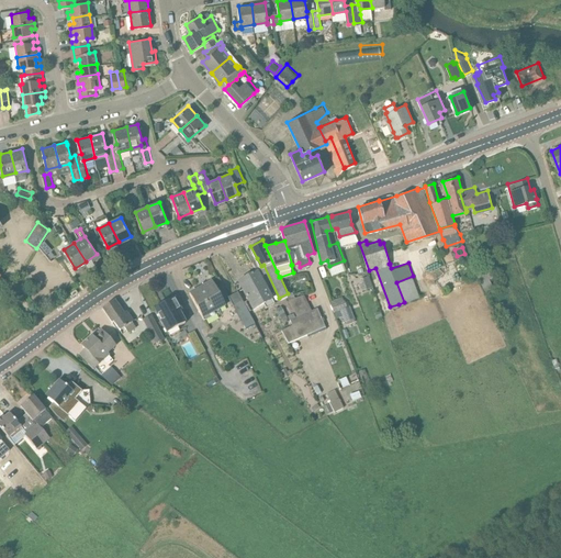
[(333,272),(348,269),(346,261),(332,265),(333,272)]
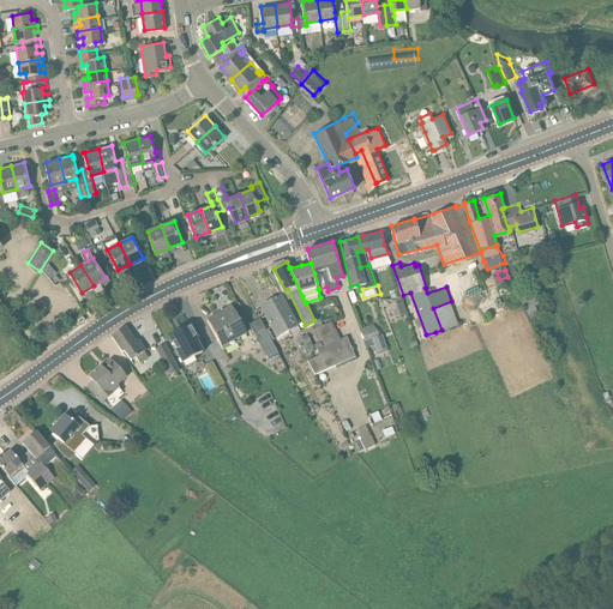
[(270,303),(263,308),(264,312),(264,313),(275,335),(286,329),(288,327),(292,332),(298,329),(299,329),(284,301),(281,294),(268,300),(270,303)]
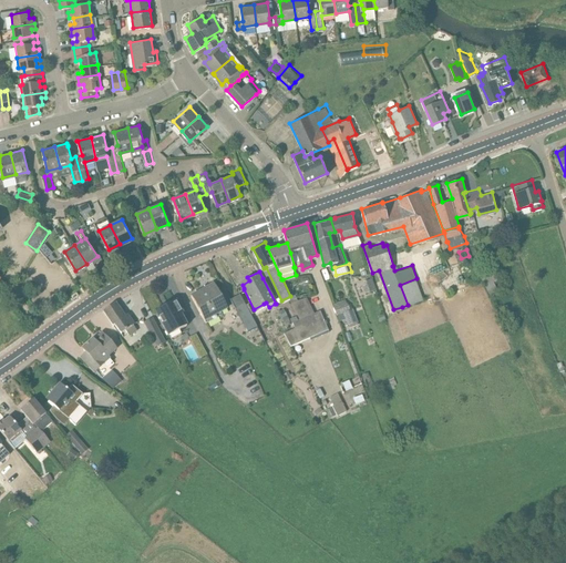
[(373,275),(367,277),(370,288),(377,286),(373,275)]
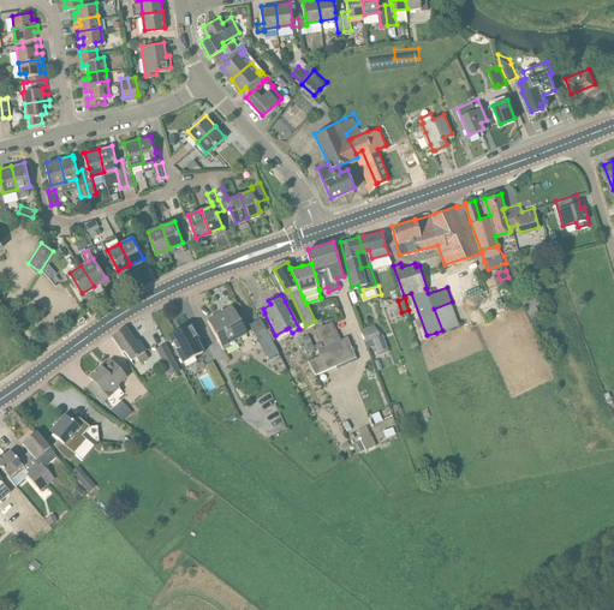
[(245,330),(233,304),(208,317),(224,347),(239,339),(237,335),(245,330)]
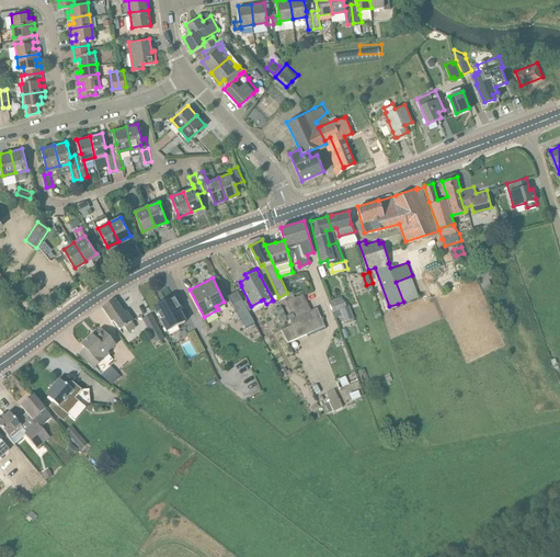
[(229,293),(228,294),(232,303),(235,303),(243,297),(238,287),(237,288),(238,288),(229,294),(229,293)]
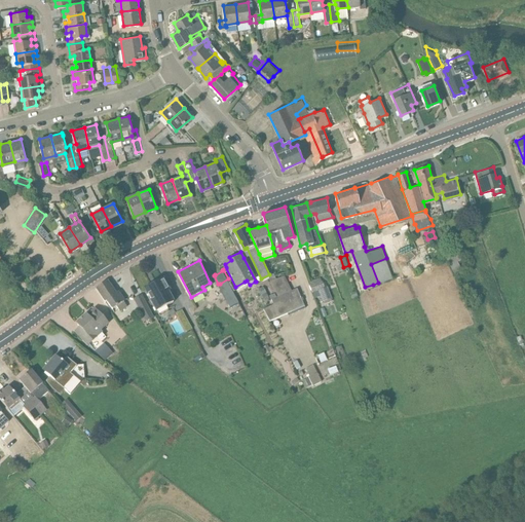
[(274,301),(264,306),(270,319),(292,308),(293,310),(305,305),(305,303),(297,286),(292,288),(285,273),(270,278),(277,293),(272,296),(274,301)]
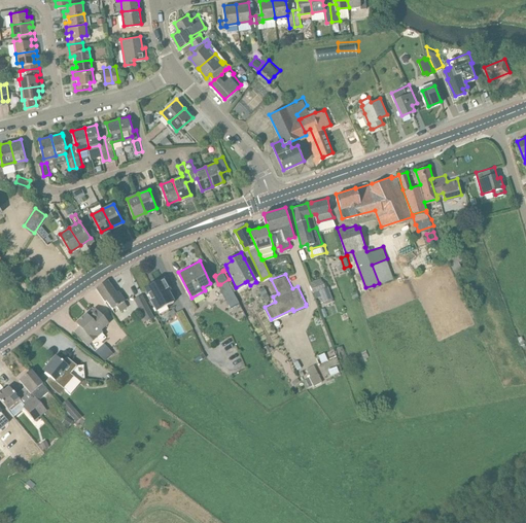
[(164,276),(145,285),(158,309),(164,306),(165,309),(176,303),(169,289),(170,288),(164,276)]
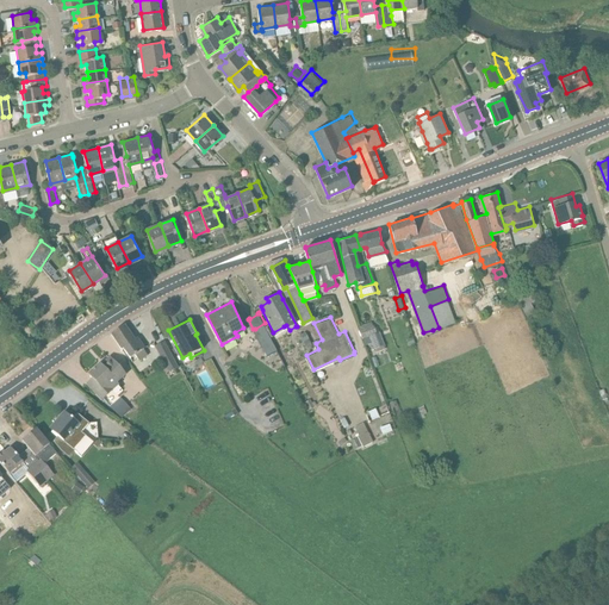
[(136,351),(141,357),(148,351),(144,345),(145,344),(140,335),(135,338),(124,322),(112,330),(123,345),(124,345),(131,354),(136,351)]
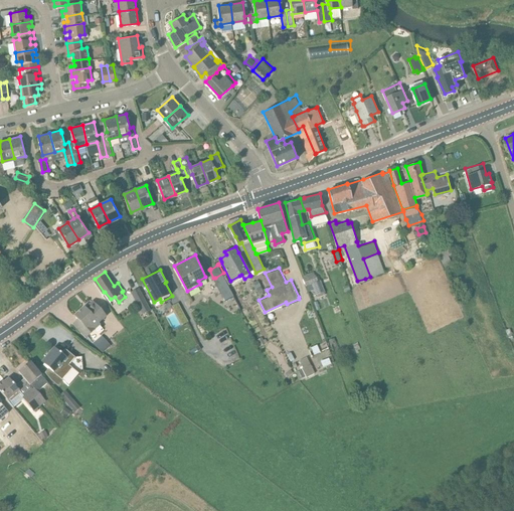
[(303,276),(306,283),(312,282),(317,293),(325,289),(321,277),(318,278),(316,272),(303,276)]
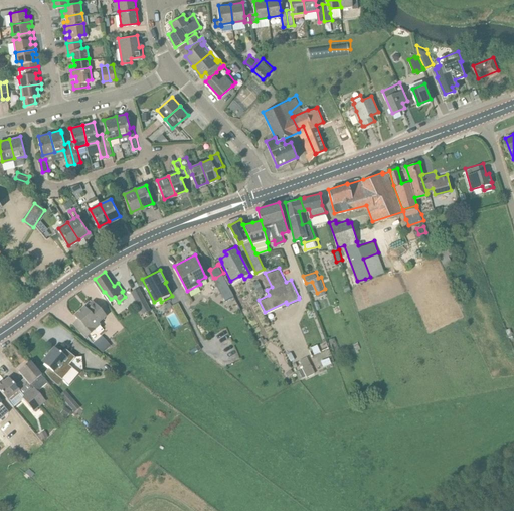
[(224,274),(223,273),(215,278),(223,293),(226,298),(234,293),(231,288),(228,282),(224,274)]
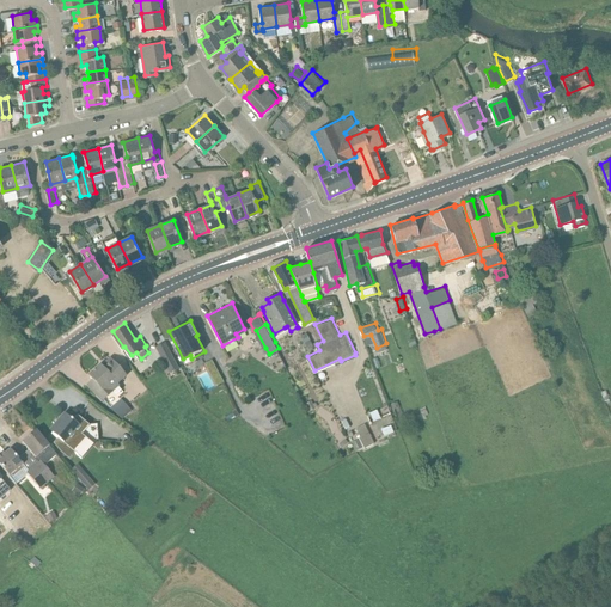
[(166,339),(158,344),(166,362),(175,359),(166,339)]
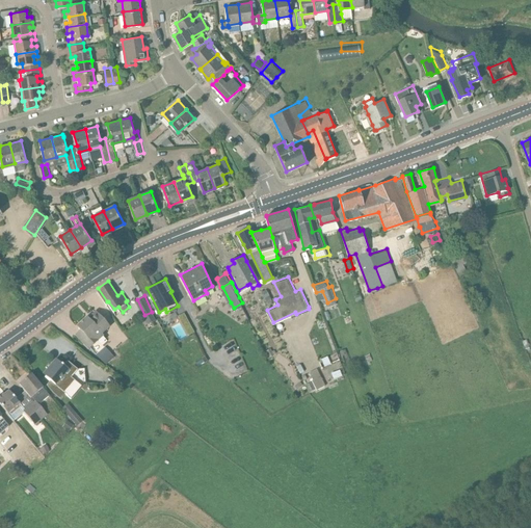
[(88,345),(90,344),(97,351),(105,343),(104,341),(108,338),(101,331),(108,323),(98,311),(90,318),(87,315),(78,323),(81,327),(77,332),(88,345)]
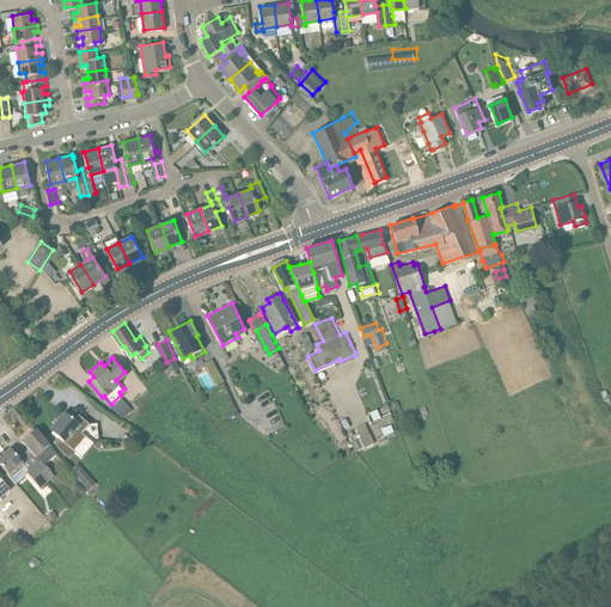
[(123,415),(134,406),(124,394),(114,403),(123,415)]
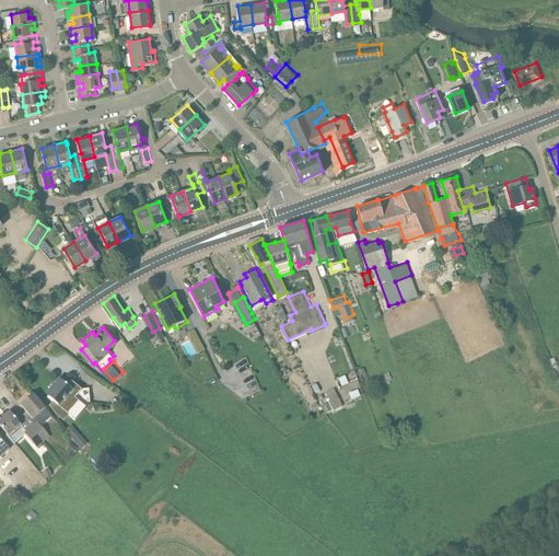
[(49,392),(48,393),(60,404),(68,410),(79,398),(74,394),(82,385),(71,377),(68,382),(60,375),(54,383),(56,385),(55,386),(49,393),(49,392)]
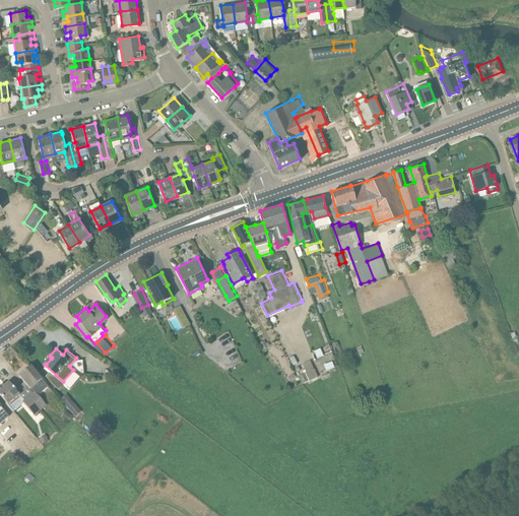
[(305,369),(310,378),(319,374),(311,358),(303,362),(307,369),(305,369)]
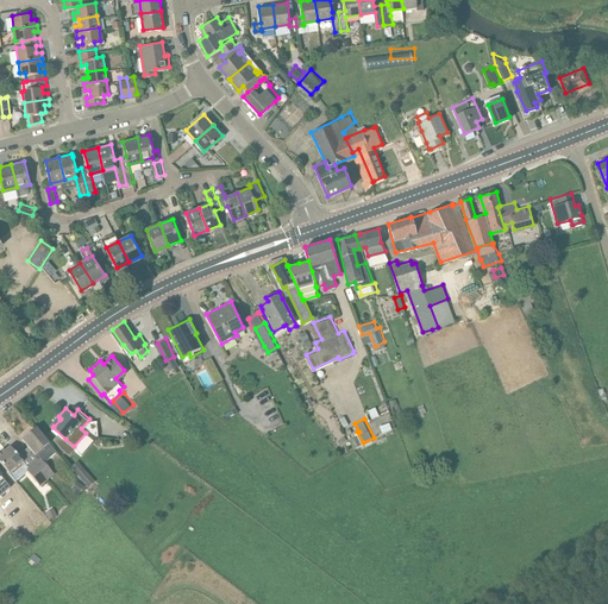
[(384,429),(394,426),(392,420),(382,423),(384,429)]
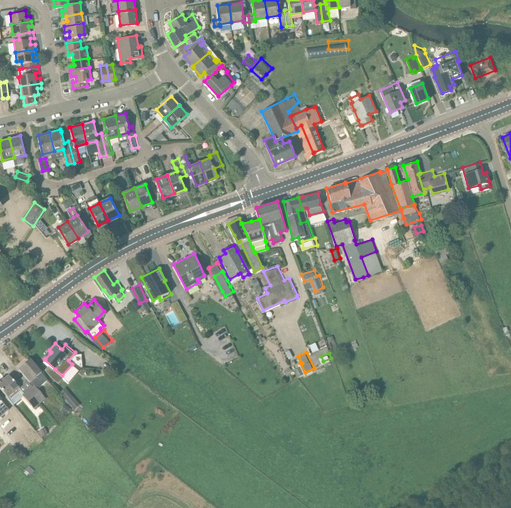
[(30,378),(33,382),(28,386),(40,401),(46,396),(44,393),(38,386),(48,378),(40,369),(31,357),(19,367),(29,379),(30,378)]
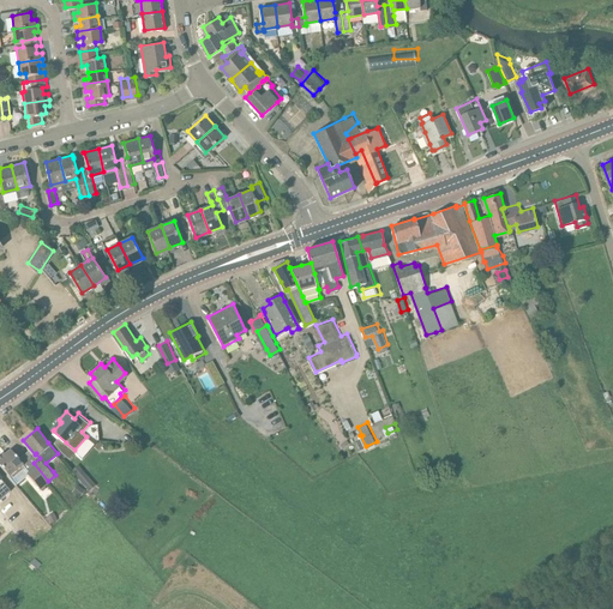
[(78,452),(66,442),(61,448),(73,458),(78,452)]
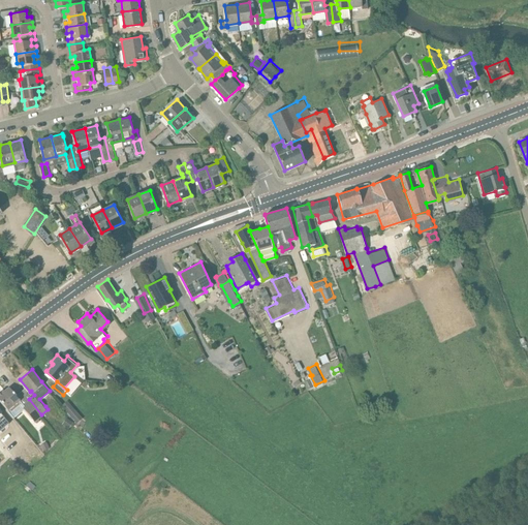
[(21,398),(9,385),(4,390),(3,388),(0,390),(0,398),(8,408),(21,398)]
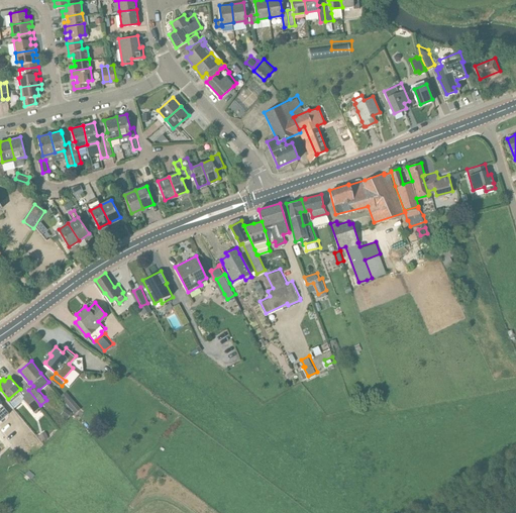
[(66,389),(61,394),(72,406),(77,401),(66,389)]
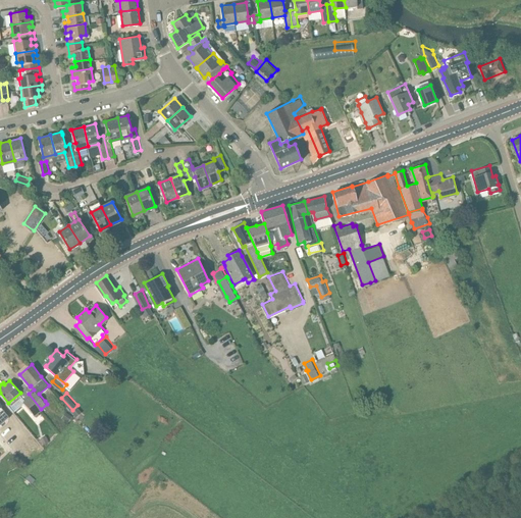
[(22,399),(33,411),(35,414),(41,409),(29,394),(22,399)]
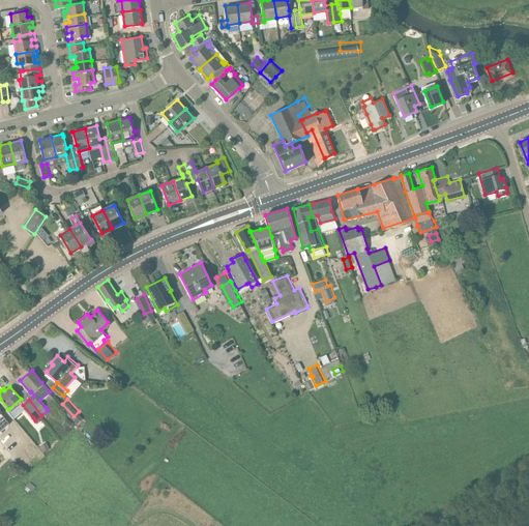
[(0,429),(9,421),(2,412),(2,411),(0,409),(0,429)]
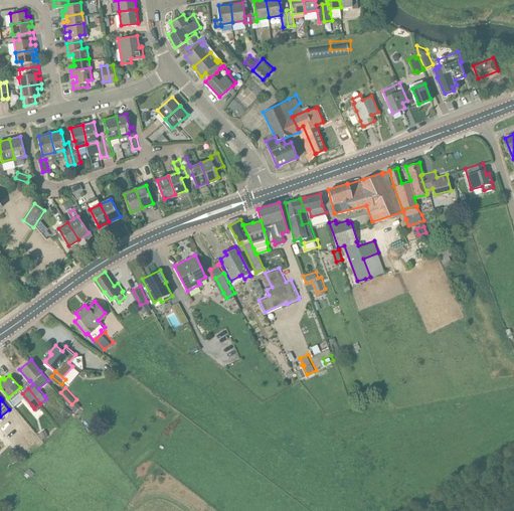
[(65,403),(60,410),(67,414),(71,408),(65,403)]
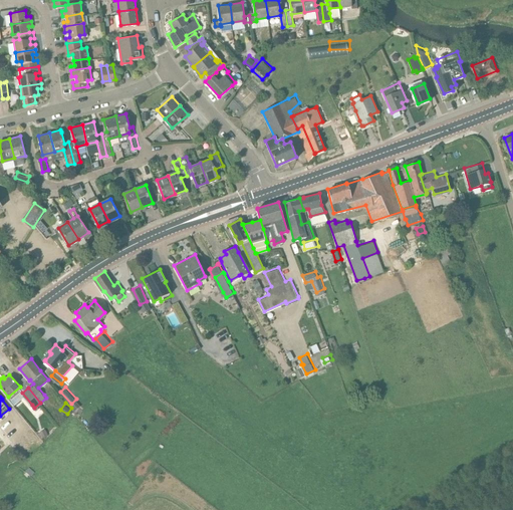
[(0,426),(0,452),(1,452),(0,451),(0,446),(10,437),(0,426)]
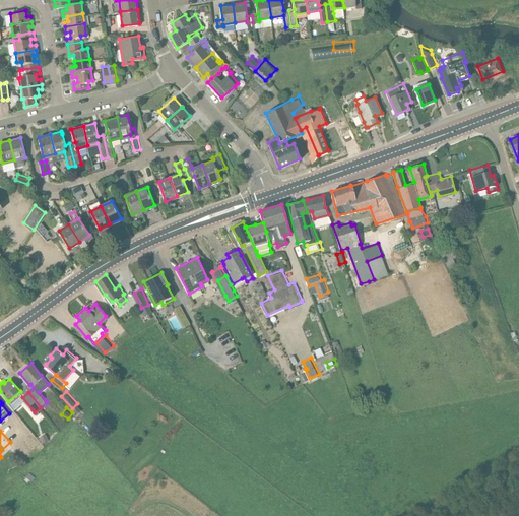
[(49,438),(46,432),(40,435),(43,441),(49,438)]
